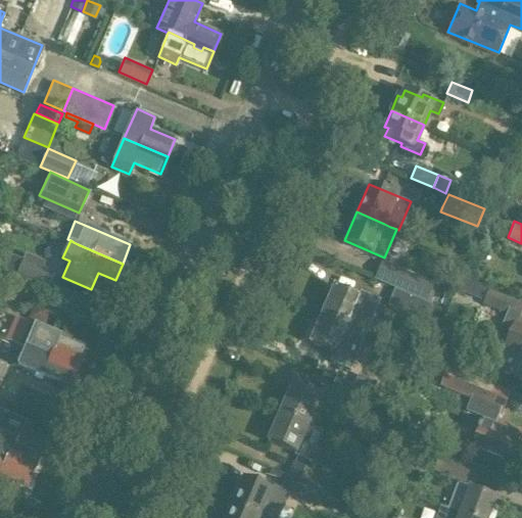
[(13,253),(7,269),(46,286),(53,271),(13,253)]
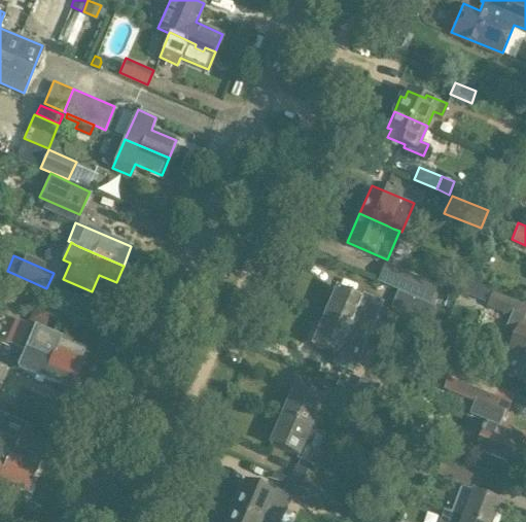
[(429,303),(437,285),(384,262),(377,279),(397,288),(429,303)]
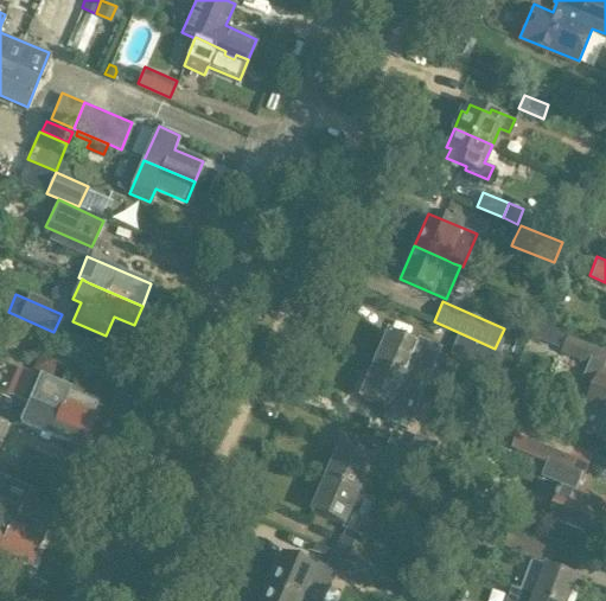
[(25,324),(19,337),(32,343),(38,330),(25,324)]
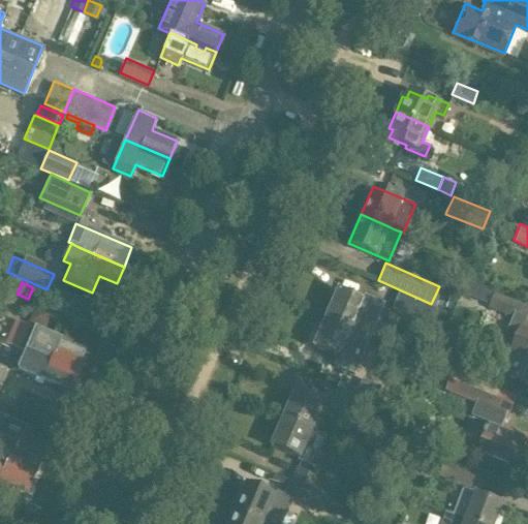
[(362,299),(338,288),(325,316),(353,329),(370,335),(383,302),(364,294),(362,299)]
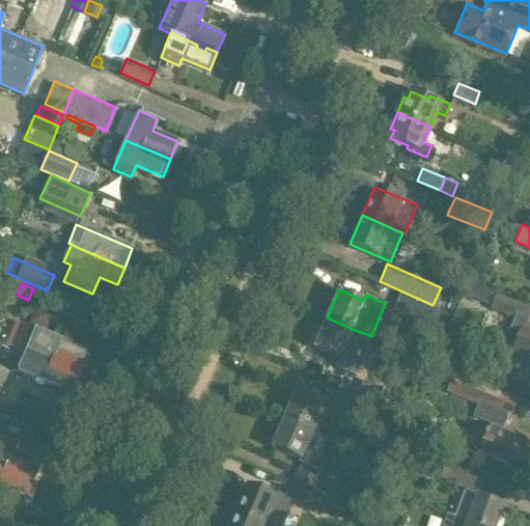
[(430,324),(438,307),(433,305),(400,291),(393,307),(430,324)]
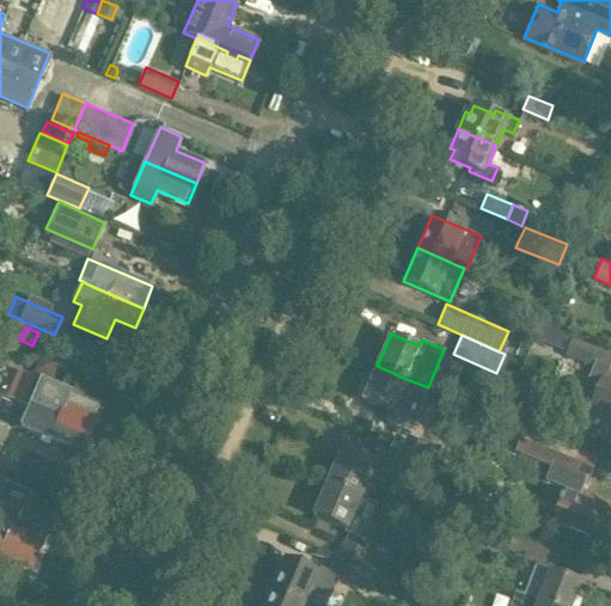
[(610,353),(572,337),(566,353),(594,363),(578,402),(591,408),(581,429),(610,440),(610,371),(606,369),(610,359),(610,353)]
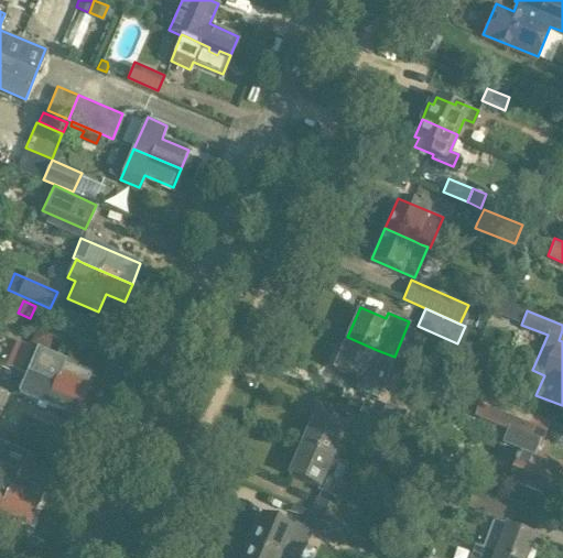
[(53,331),(38,324),(30,340),(46,347),(53,331)]
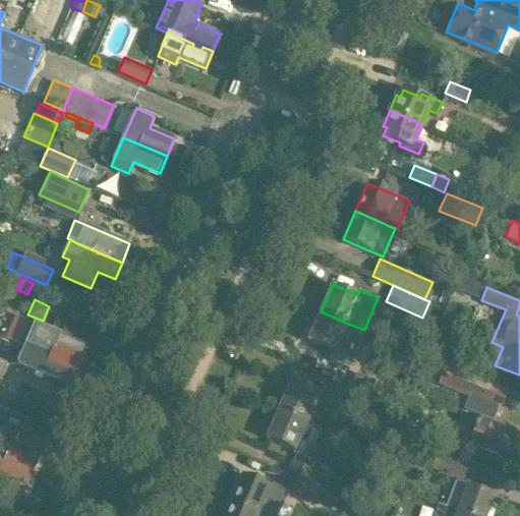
[(349,365),(364,330),(348,324),(321,311),(308,340),(333,350),(330,357),(349,365)]
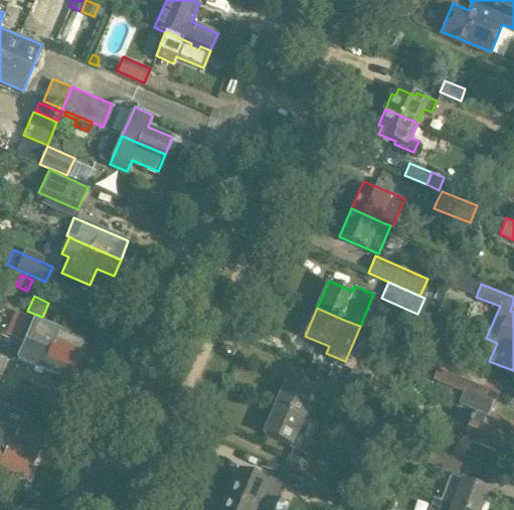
[(69,338),(57,333),(58,330),(29,317),(20,338),(24,340),(76,362),(83,345),(81,343),(83,339),(71,334),(69,338)]
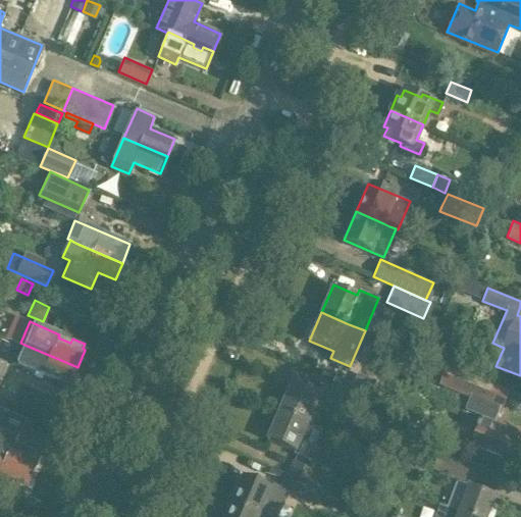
[(69,384),(77,367),(24,345),(17,363),(69,384)]
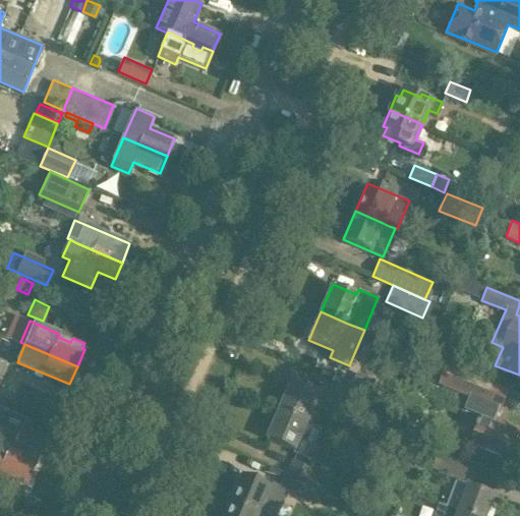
[(0,381),(8,362),(0,358),(0,381)]
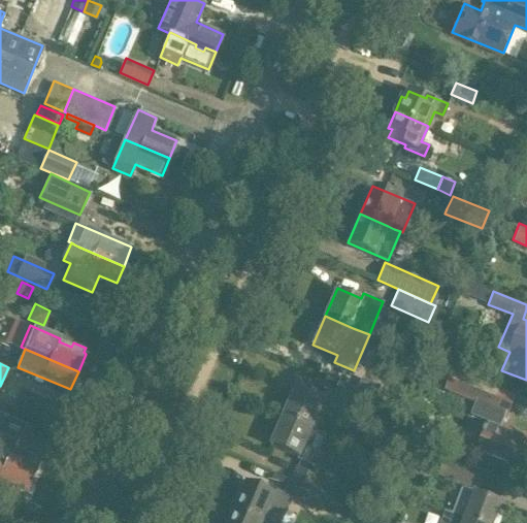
[(500,424),(505,411),(506,411),(513,394),(459,372),(454,370),(448,387),(475,398),(470,412),(488,419),(478,447),(516,462),(526,434),(500,424)]
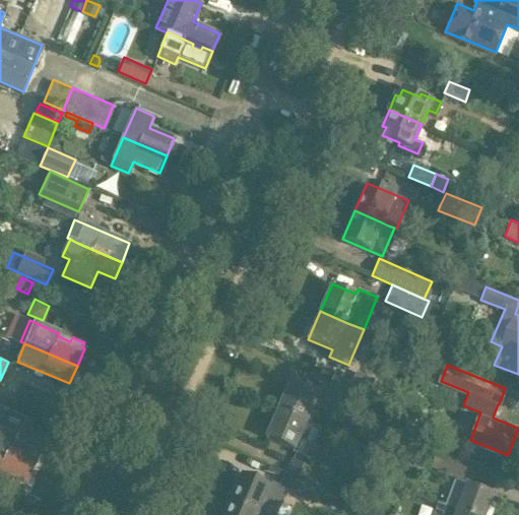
[(366,386),(370,376),(355,370),(351,380),(366,386)]
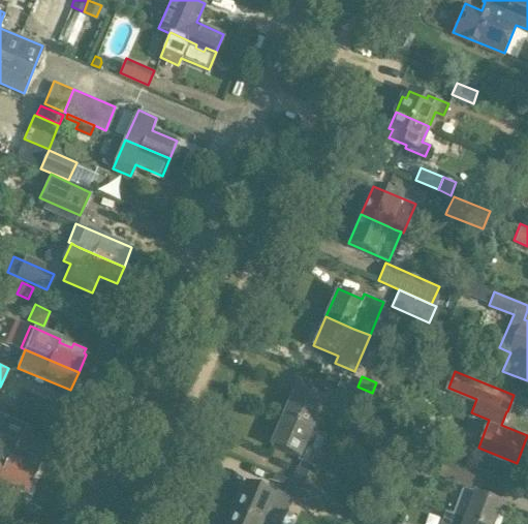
[(366,406),(372,393),(358,387),(339,379),(333,392),(366,406)]
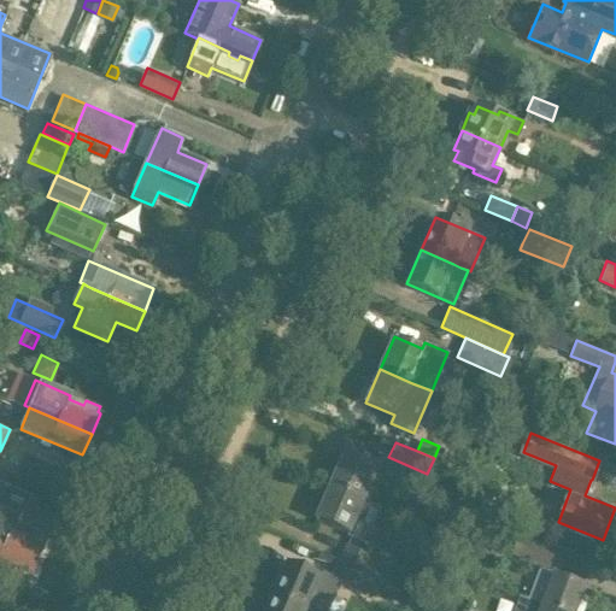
[(363,499),(377,465),(345,451),(330,485),(363,499)]
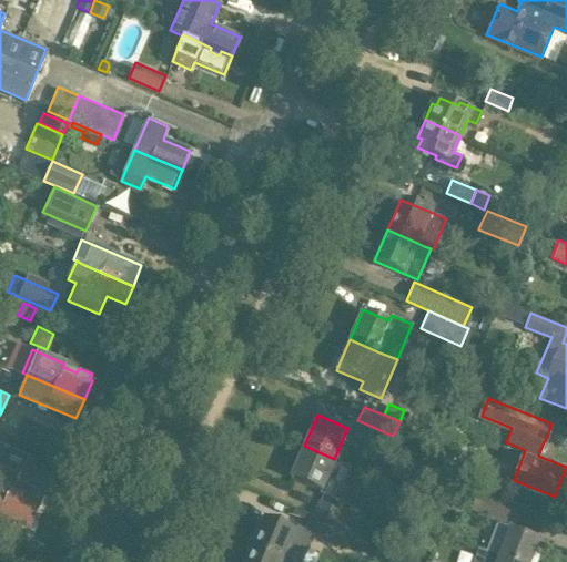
[(334,459),(304,446),(291,476),(321,488),(320,491),(333,497),(338,482),(342,483),(351,466),(334,459)]
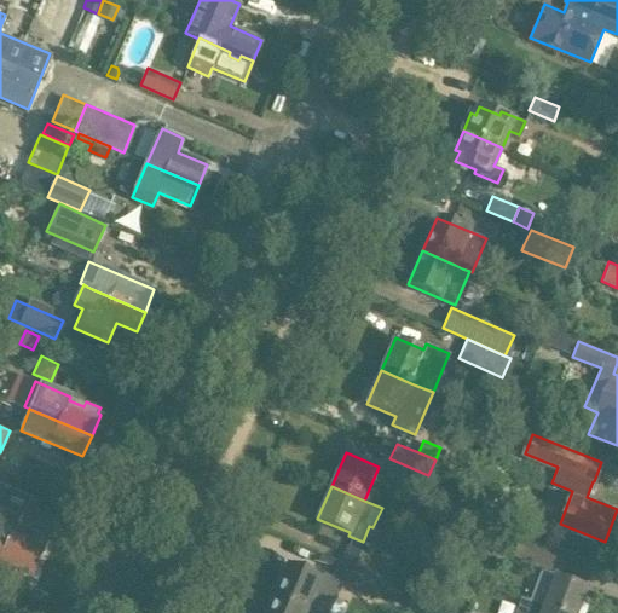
[(40,555),(47,539),(16,526),(21,514),(0,504),(0,541),(16,548),(15,551),(26,556),(28,549),(40,555)]
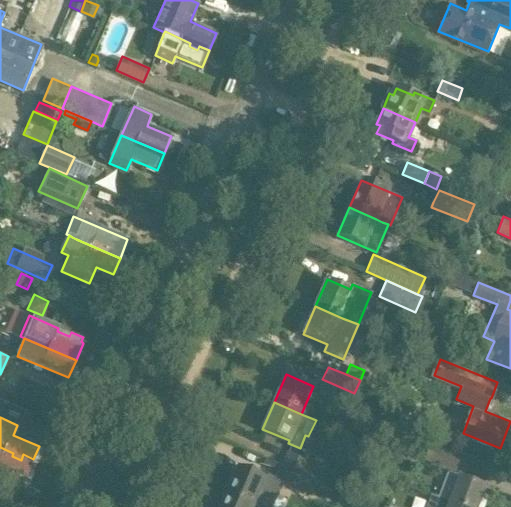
[(385,424),(380,435),(391,440),(396,429),(385,424)]
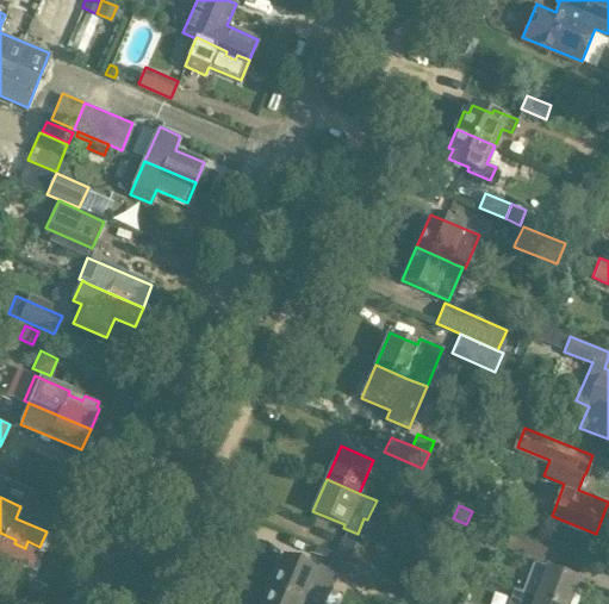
[(547,542),(513,529),(507,545),(541,558),(547,542)]
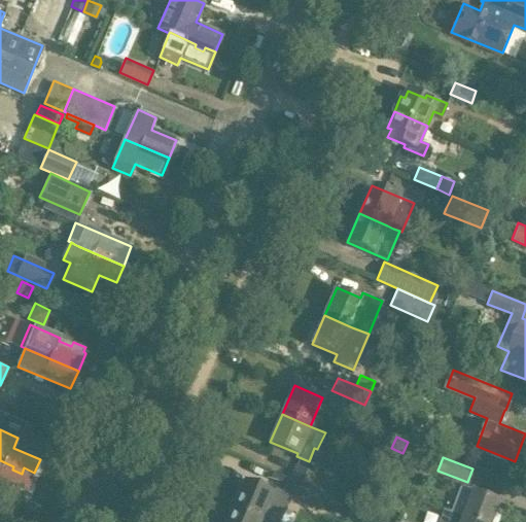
[(13,466),(0,460),(0,483),(25,494),(34,473),(24,467),(22,474),(12,470),(13,466)]
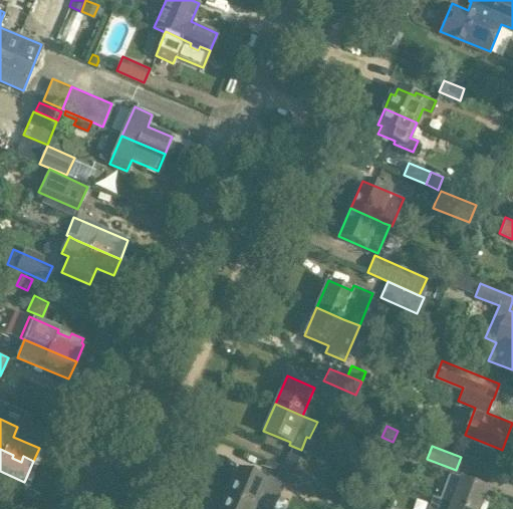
[(320,479),(324,468),(289,452),(284,464),(320,479)]
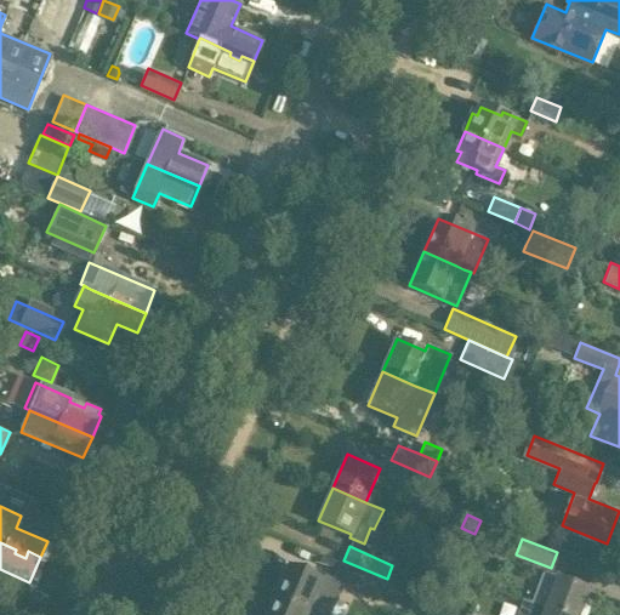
[(380,593),(387,579),(343,561),(337,574),(380,593)]
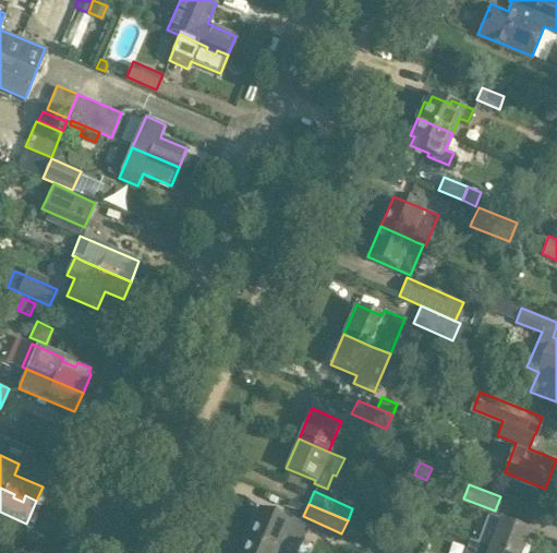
[(276,517),(259,509),(246,539),(276,552),(275,552),(277,552),(292,552),(300,537),(301,537),(306,527),(295,523),(297,519),(278,512),(276,517)]
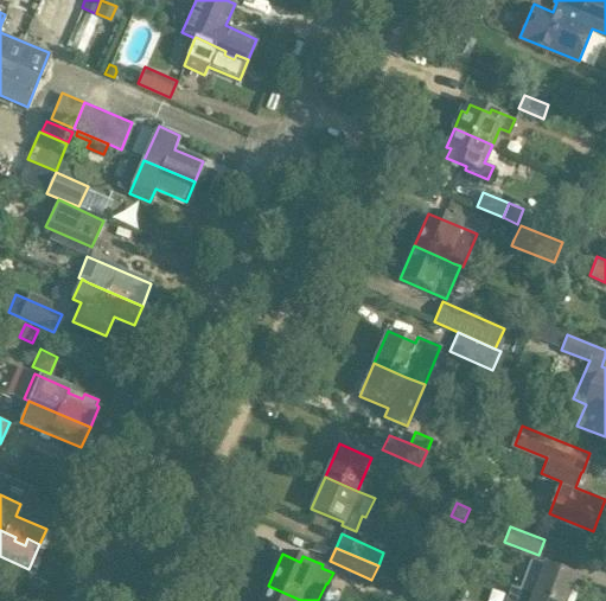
[(445,579),(452,562),(439,557),(432,573),(445,579)]
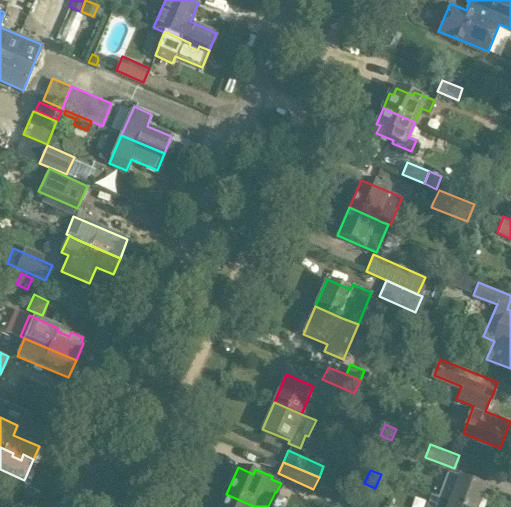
[(447,471),(438,494),(470,506),(475,506),(484,486),(458,476),(447,471)]
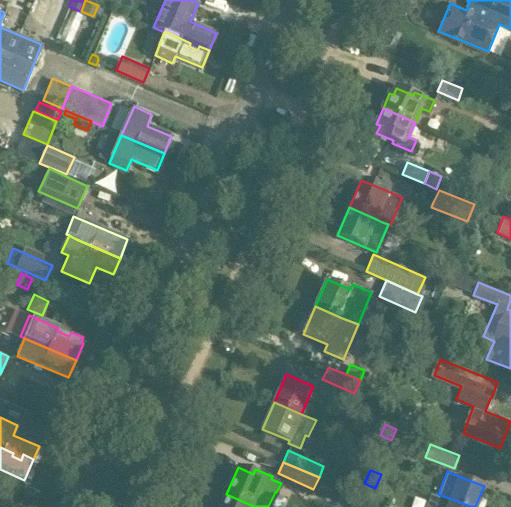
[(343,487),(340,492),(344,502),(349,504),(354,492),(343,487)]
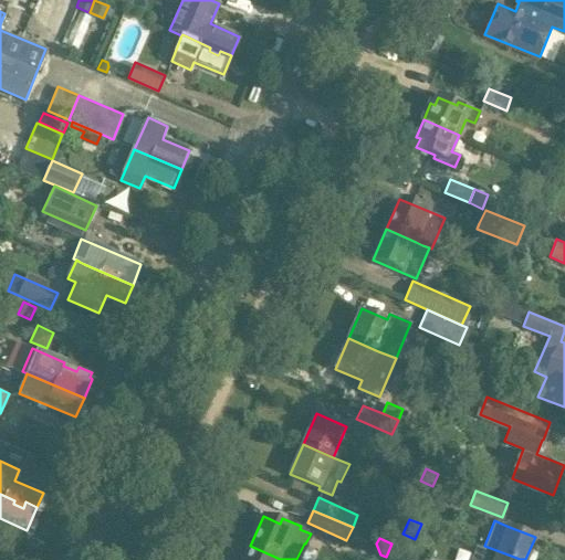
[(279,559),(280,559),(250,546),(243,559),(279,559)]
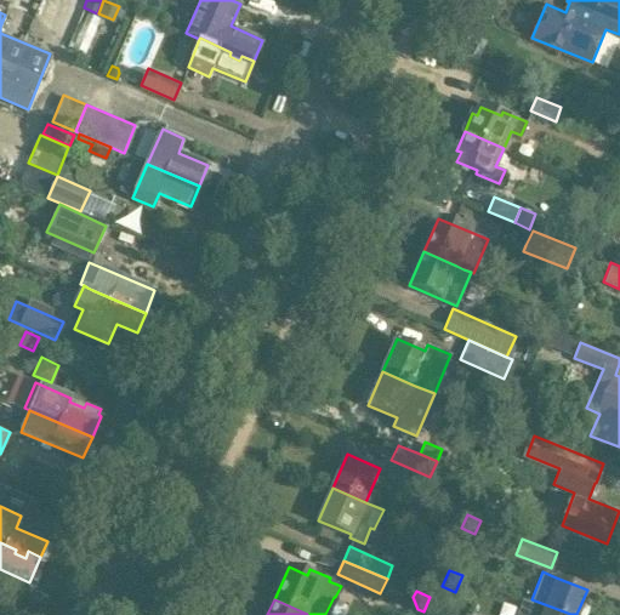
[(530,602),(523,599),(517,614),(570,614),(532,599),(530,602)]
